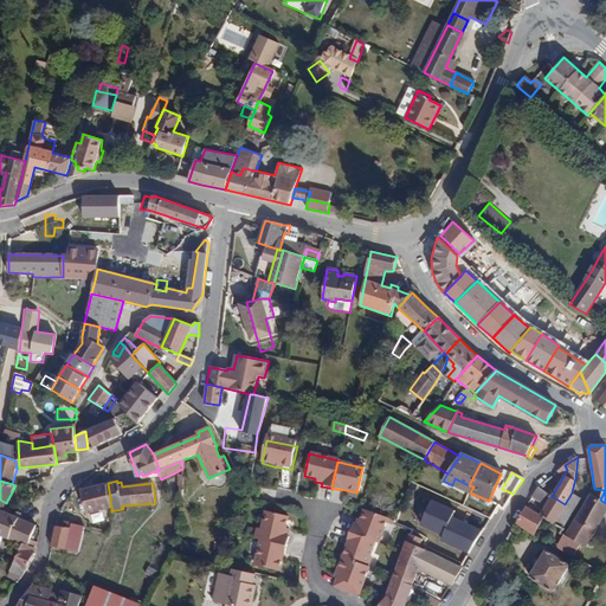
[(79,514),(111,507),(108,483),(82,489),(83,491),(84,500),(78,501),(76,501),(78,513),(79,514)]
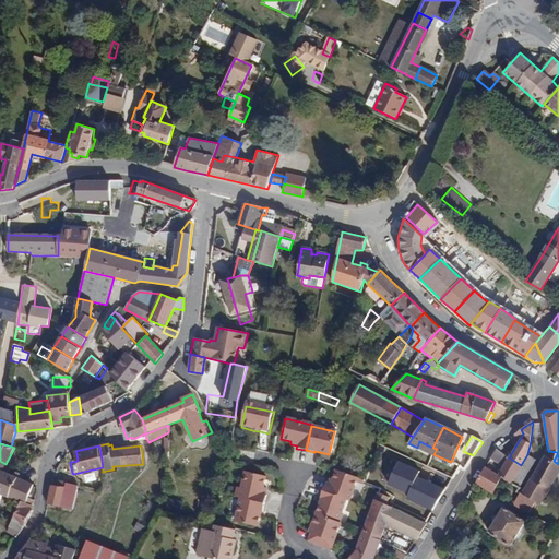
[(509,458),(497,449),(490,458),(502,465),(498,474),(497,475),(502,478),(511,484),(521,465),(509,458)]
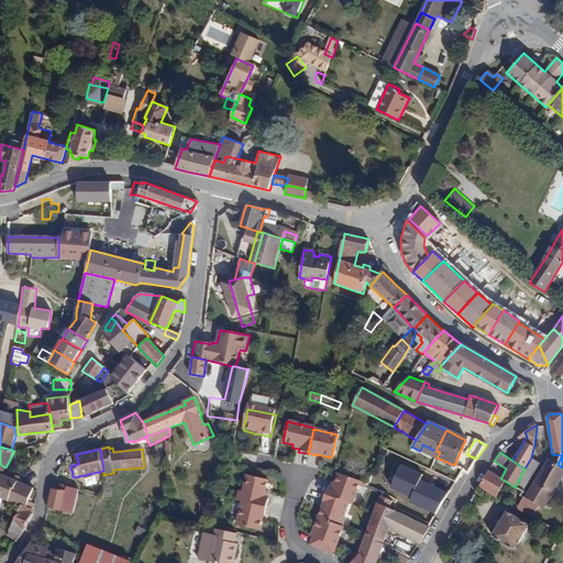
[(562,455),(552,454),(526,498),(539,505),(544,508),(562,477),(562,467),(558,464),(562,455)]
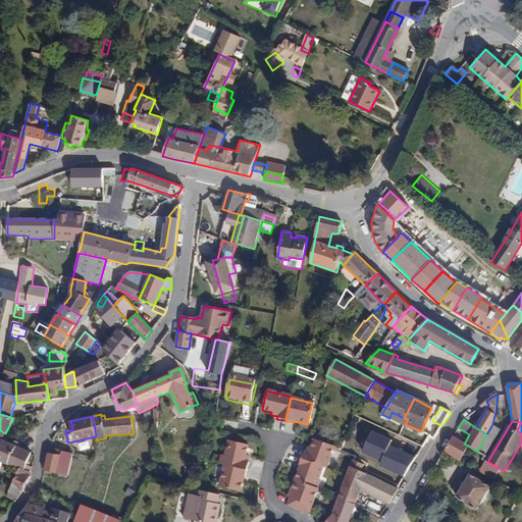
[(477,452),(485,456),(501,428),(492,424),(486,434),(477,452)]
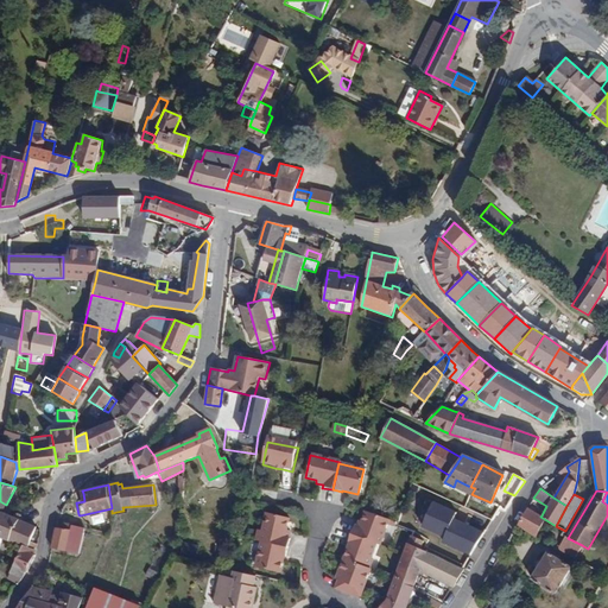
[(529,507),(517,526),(536,537),(546,520),(540,517),(542,515),(529,507)]
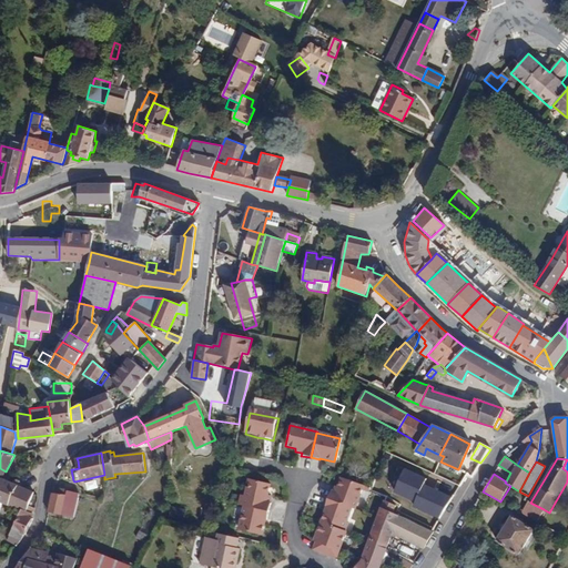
[(2,478),(1,478),(0,479),(0,501),(21,510),(26,513),(29,505),(33,492),(18,485),(19,483),(19,479),(14,478),(12,479),(10,482),(6,479),(2,478)]
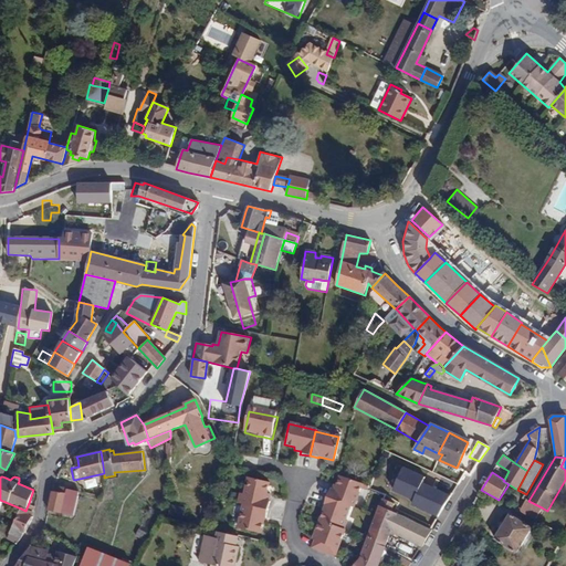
[(244,505),(270,512),(272,501),(270,501),(271,494),(269,493),(271,482),(249,478),(243,505),(244,505)]
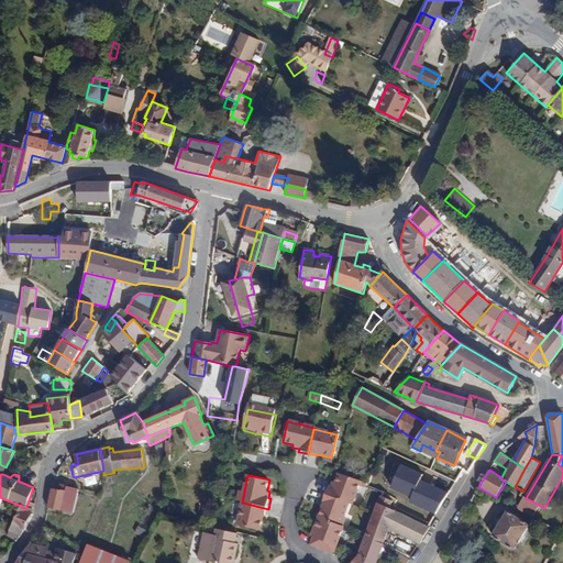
[(382,493),(385,484),(386,482),(371,475),(366,487),(382,493)]
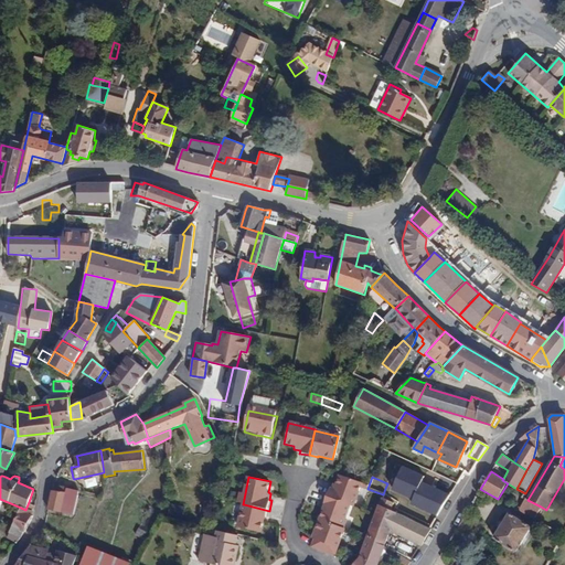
[(327,496),(353,505),(361,487),(338,478),(333,492),(331,491),(330,496),(327,494),(327,496)]
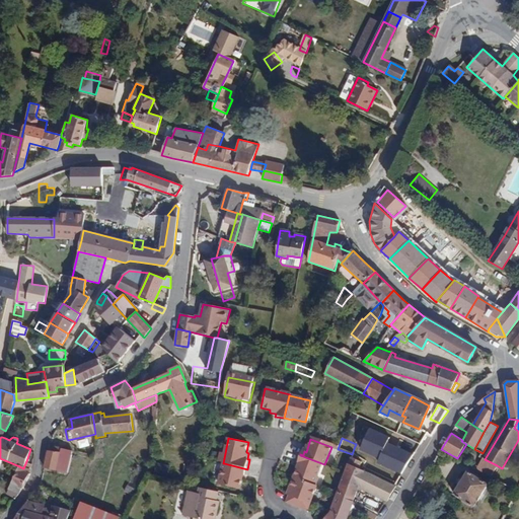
[(352,454),(351,456),(368,464),(374,456),(355,446),(352,454)]
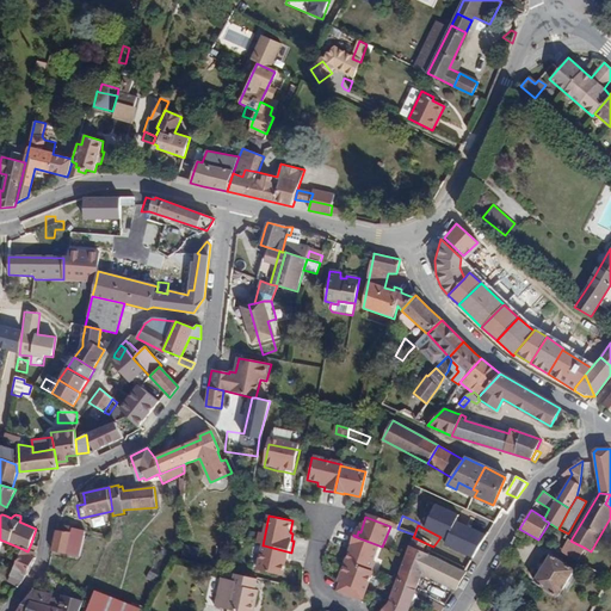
[(56,530),(51,549),(79,557),(85,530),(72,526),(71,532),(57,531),(56,530)]
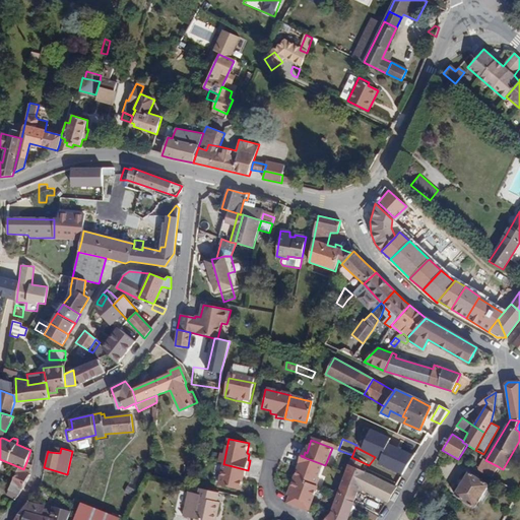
[(323,471),(325,465),(301,456),(298,466),(299,467),(295,477),(314,485),(317,477),(320,469),(323,471)]
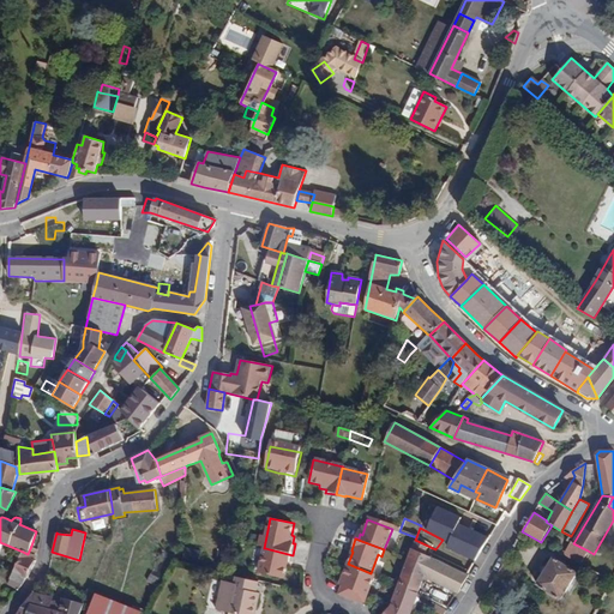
[(447,541),(440,554),(469,569),(476,555),(447,541)]
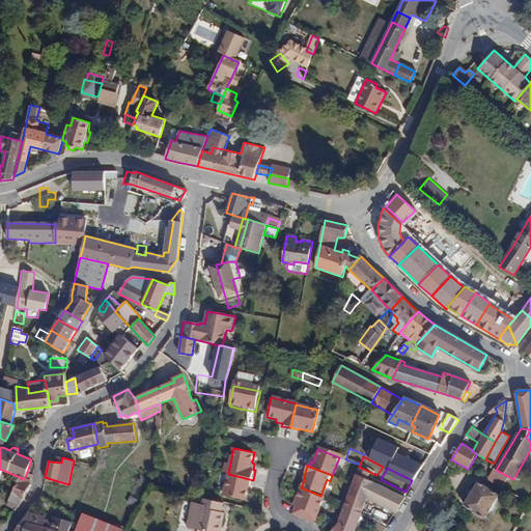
[(398,515),(409,499),(378,484),(366,479),(367,475),(358,470),(353,483),(344,503),(363,512),(367,500),(398,515)]
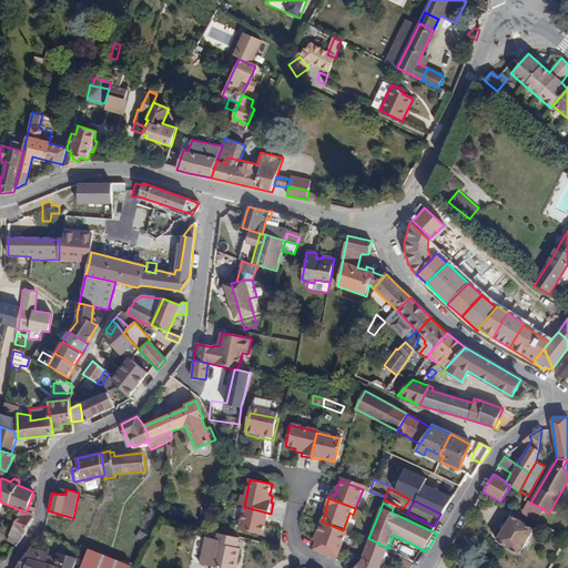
[(523,513),(537,521),(544,509),(530,503),(523,513)]
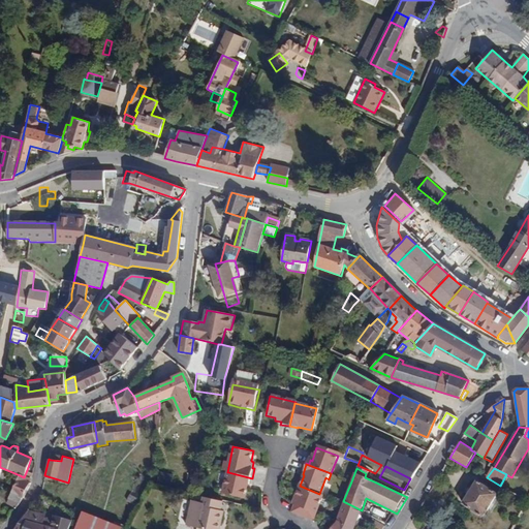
[(8,498),(18,504),(21,498),(22,498),(30,483),(28,481),(32,473),(27,470),(24,477),(20,475),(8,498)]
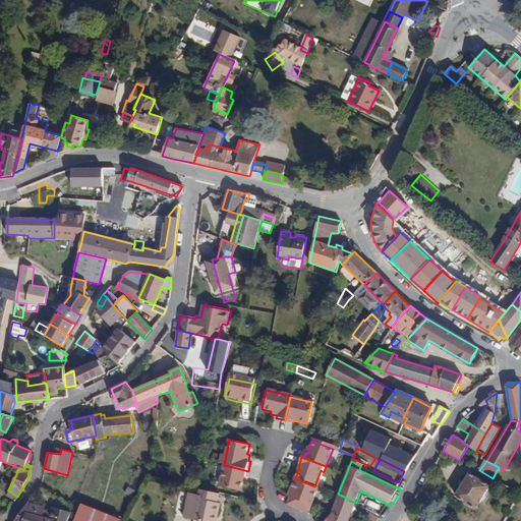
[(246,477),(248,471),(225,465),(221,486),(241,490),(244,477),(246,477)]
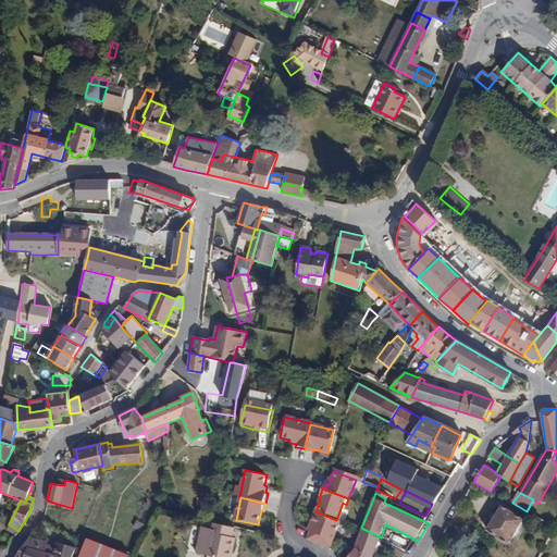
[(508,543),(523,520),(503,507),(496,516),(494,515),(491,519),(494,521),(489,530),(508,543)]
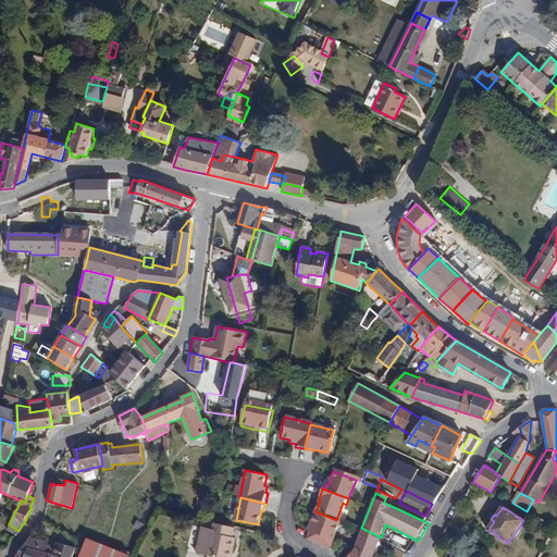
[(147,525),(152,517),(141,510),(137,520),(147,525)]
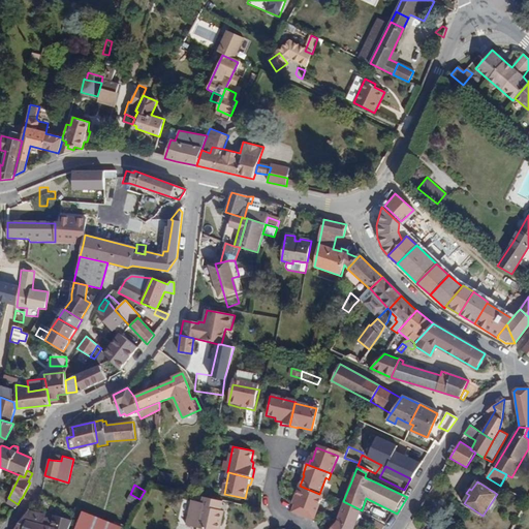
[(303,508),(315,514),(321,497),(318,496),(319,494),(300,486),(292,504),(303,508)]
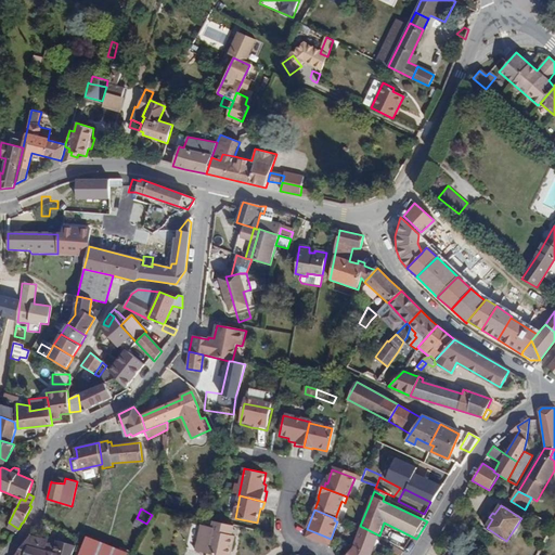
[(205,552),(213,519),(201,517),(193,549),(205,552)]
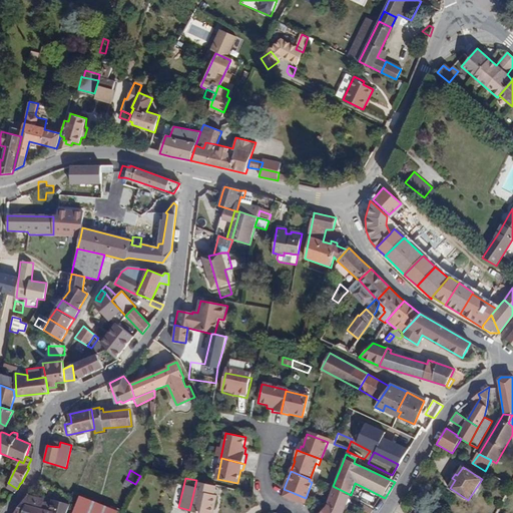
[(196,480),(189,510),(191,510),(201,512),(211,512),(216,495),(214,494),(216,485),(196,480)]
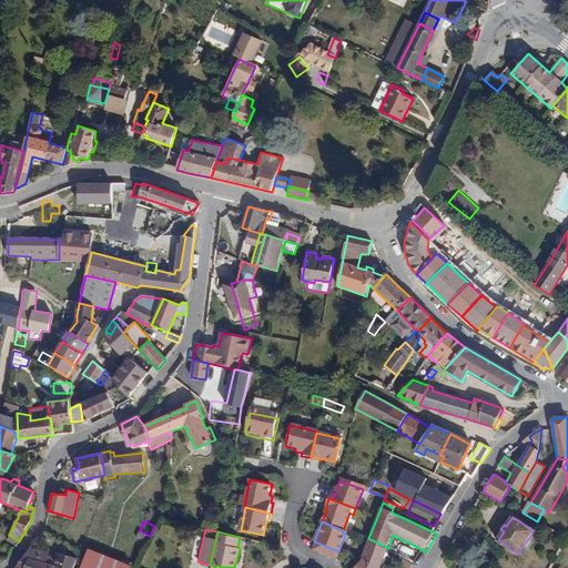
[(6,541),(16,547),(19,541),(9,535),(6,541)]
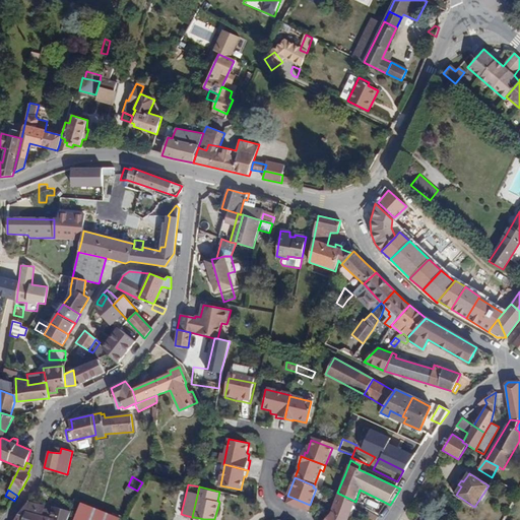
[(348,519),(355,503),(355,502),(337,493),(337,495),(330,513),(324,519),(348,519)]
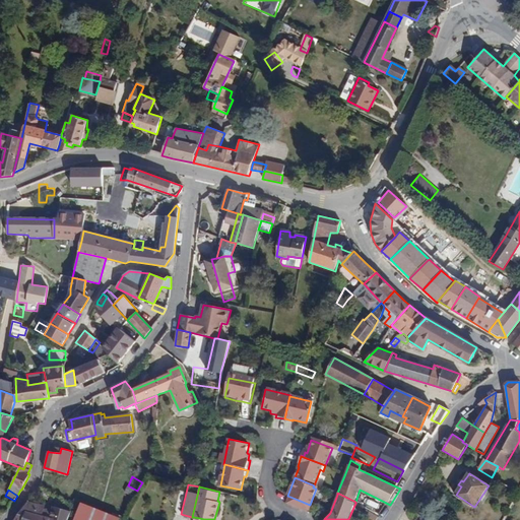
[(307,511),(310,505),(298,500),(296,507),(307,511)]
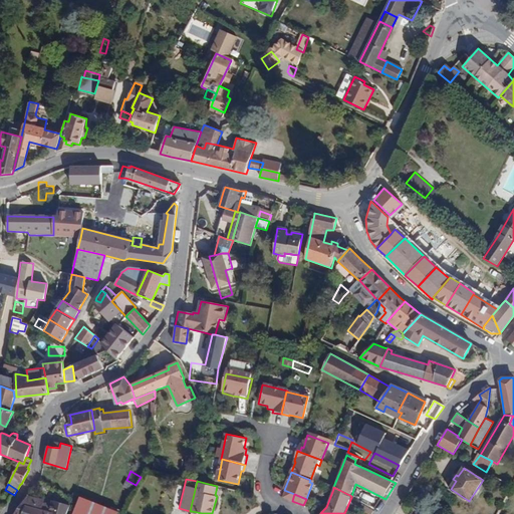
[(54,513),(41,511),(45,501),(27,496),(14,513),(54,513)]
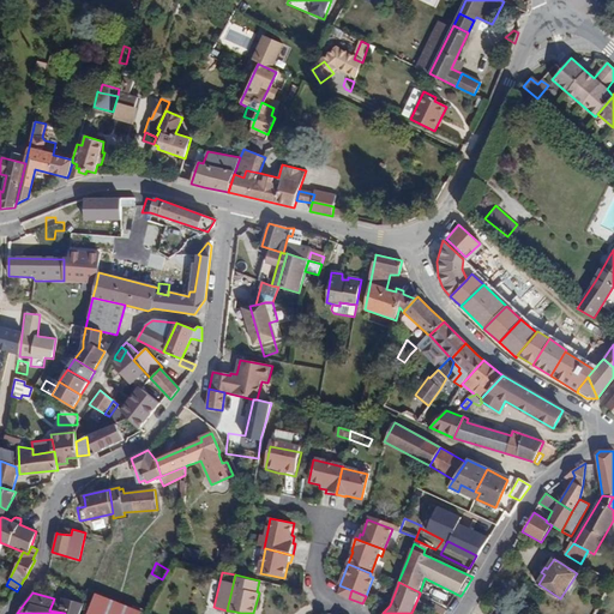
[(142,613),(143,613),(96,594),(88,613),(142,613)]
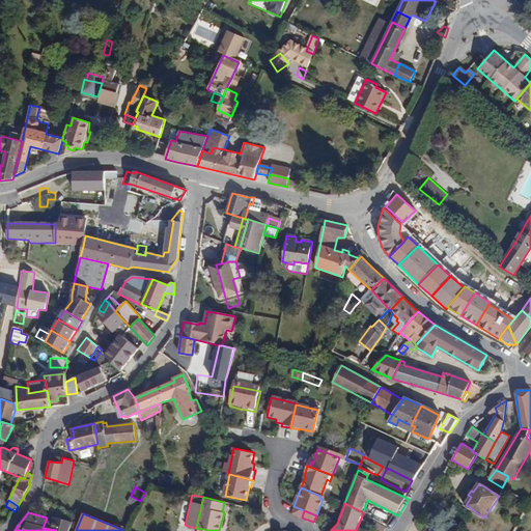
[(364,528),(370,530),(383,530),(386,526),(369,518),(364,528)]
